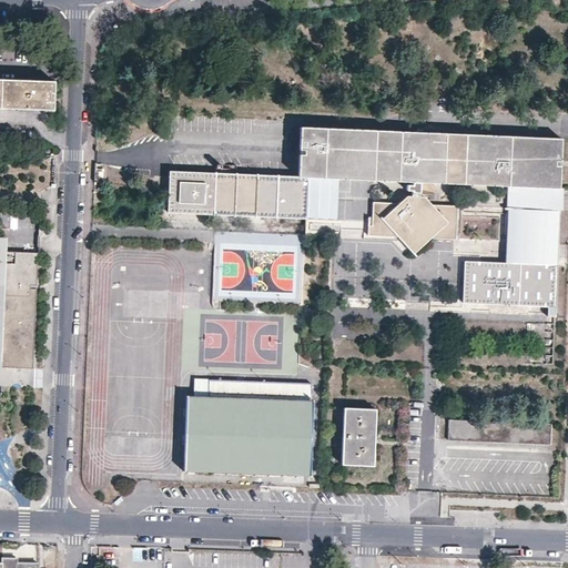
[(0,107),(52,109),(53,80),(40,80),(0,78),(0,107)]
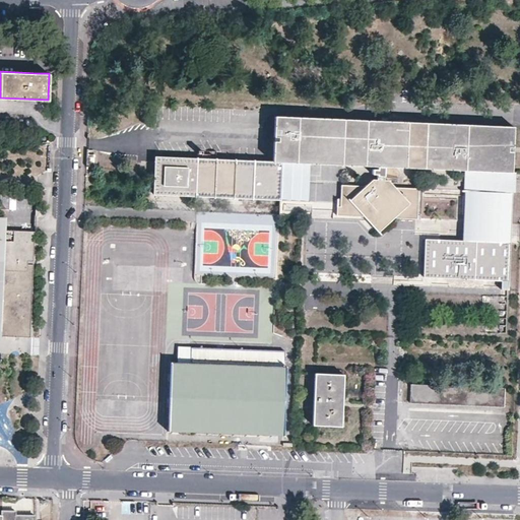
[(514,126),(275,116),(273,160),(202,157),(202,148),(198,148),(198,156),(155,155),(154,192),(282,197),(283,168),(284,160),(339,163),(379,165),(385,166),(465,169),(502,171),(512,171),(514,126)]
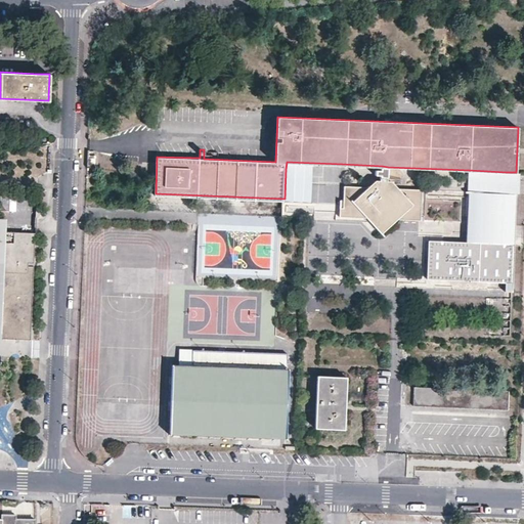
[(88,154),(87,167),(95,167),(95,166),(96,154),(88,154)]
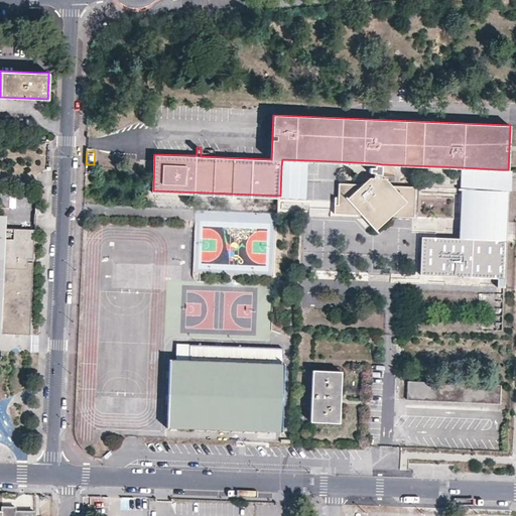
[(337,168),(337,161),(282,159),(281,166),(337,168)]
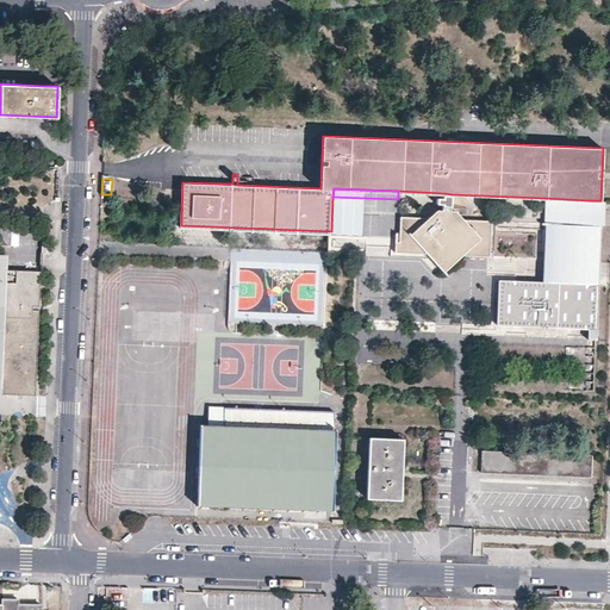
[(429,216),(403,215),(402,241),(398,241),(397,251),(429,253),(462,254),(490,255),(491,219),(464,218),(450,218),(450,210),(452,194),(444,193),(444,197),(439,197),(439,203),(444,203),(443,209),(443,217),(429,216)]
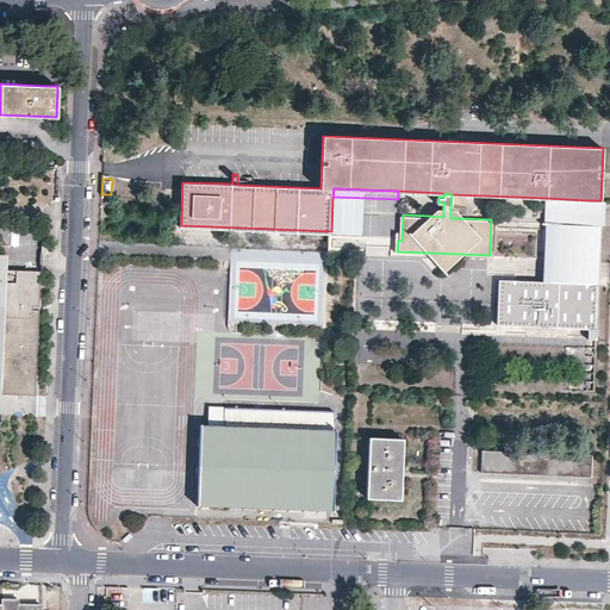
[(589,209),(589,200),(546,198),(546,206),(589,209)]
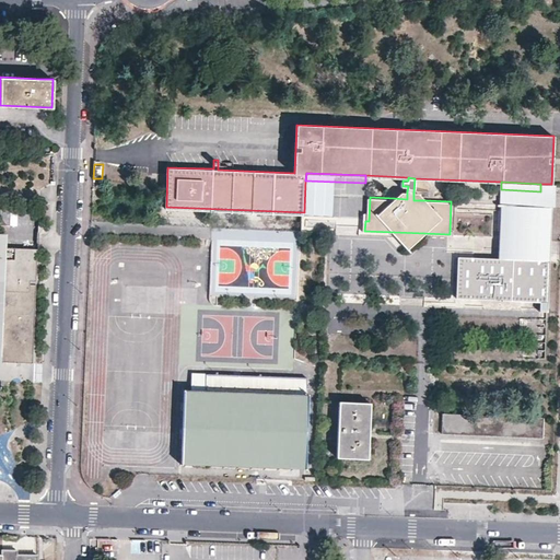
[(11,224),(12,208),(1,208),(0,224),(11,224)]
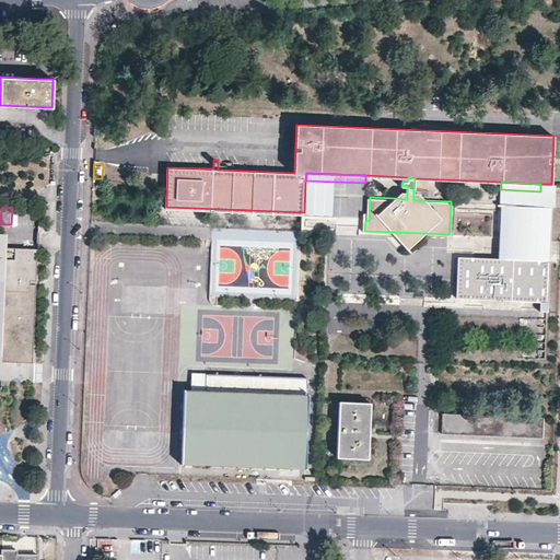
[(424,233),(394,232),(413,253),(424,233)]
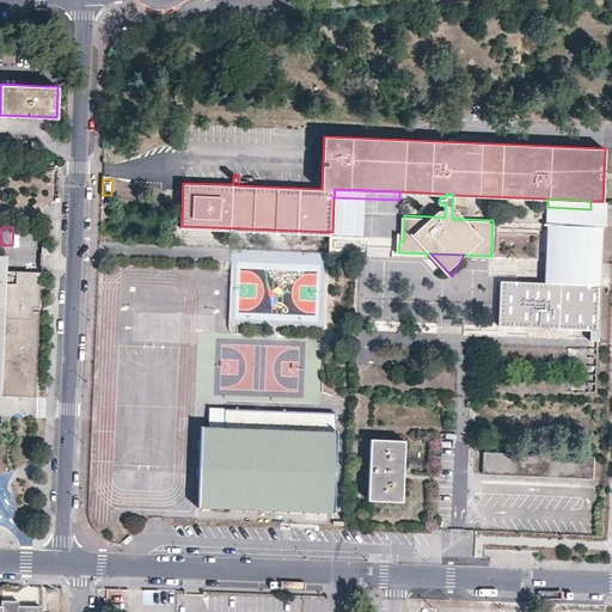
[(0,395),(36,397),(41,271),(0,269),(0,395)]
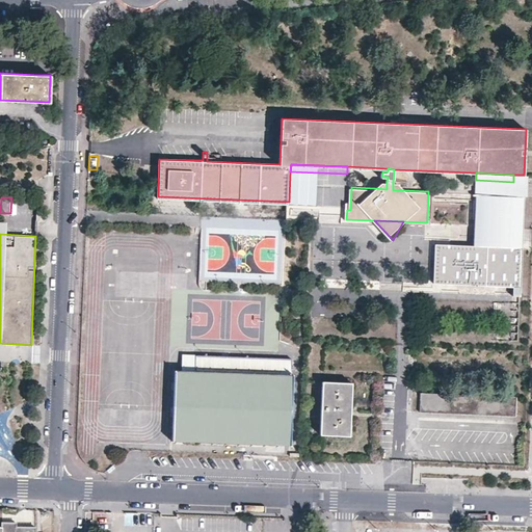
[(519,288),(521,248),(434,244),(432,284),(519,288)]
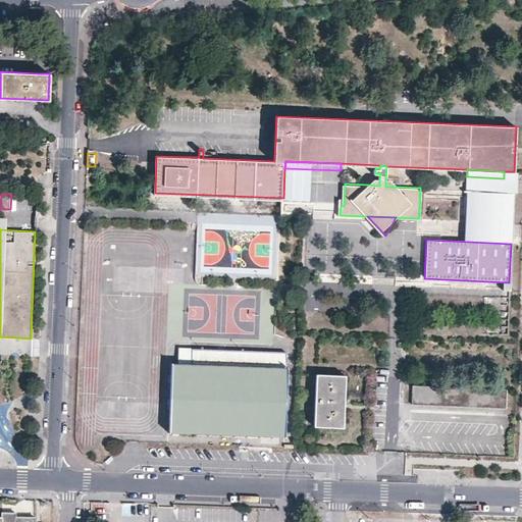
[(170,349),(168,432),(168,433),(254,436),(285,436),(288,367),(286,367),(286,359),(286,352),(285,352),(285,336),(191,334),(191,349),(170,349)]
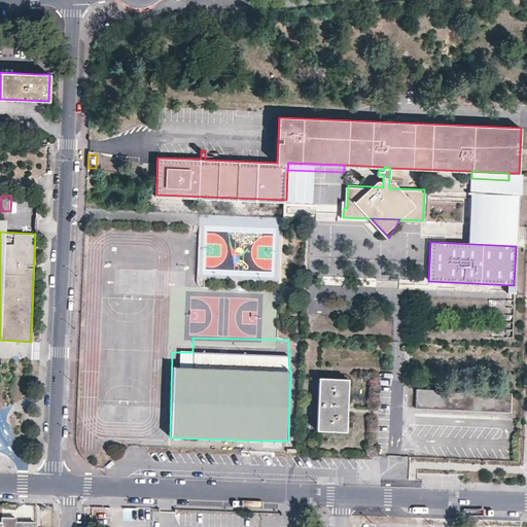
[(0,353),(14,354),(14,341),(0,341),(0,353)]
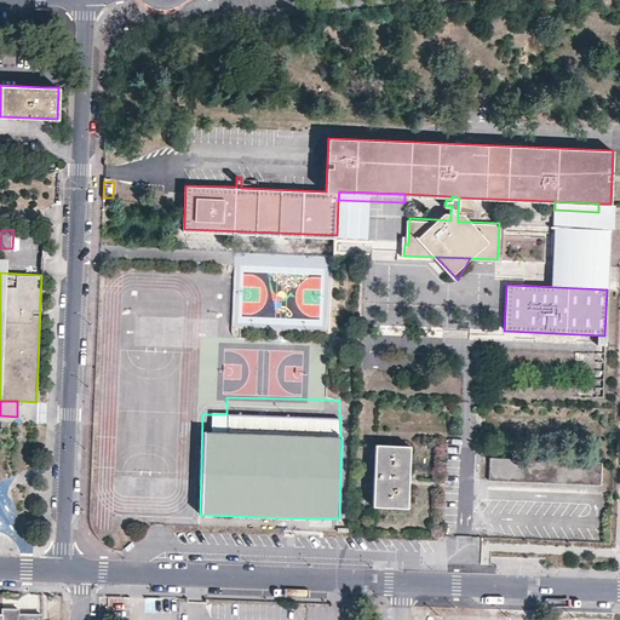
[(409,506),(413,446),(379,443),(375,505),(409,506)]
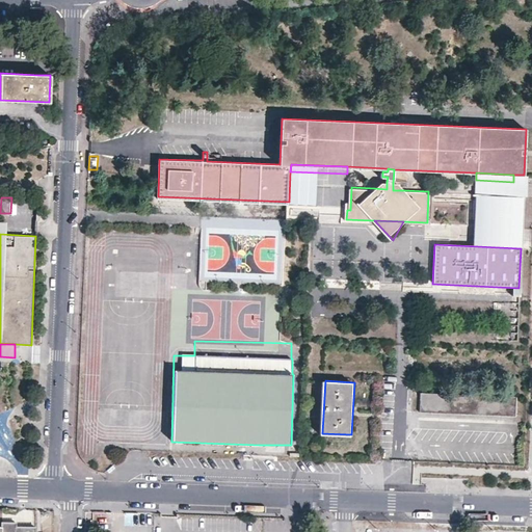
[(515,416),(516,397),(423,392),(422,411),(515,416)]
